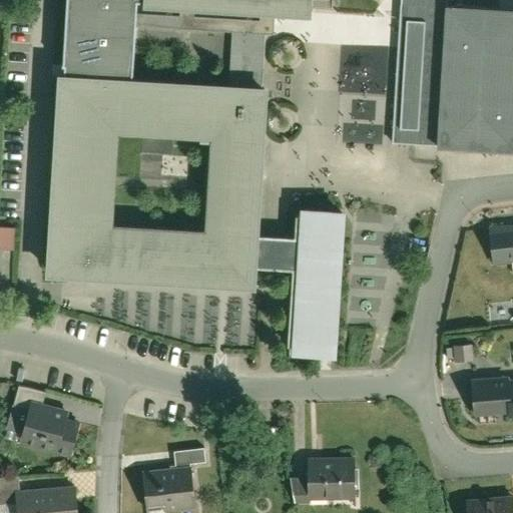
[(292,263),(287,350),(338,353),(347,207),(296,204),(295,227),(252,225),(265,31),(273,31),(275,3),(308,5),(308,0),(65,0),(48,266),(248,279),(250,261),(292,263)]
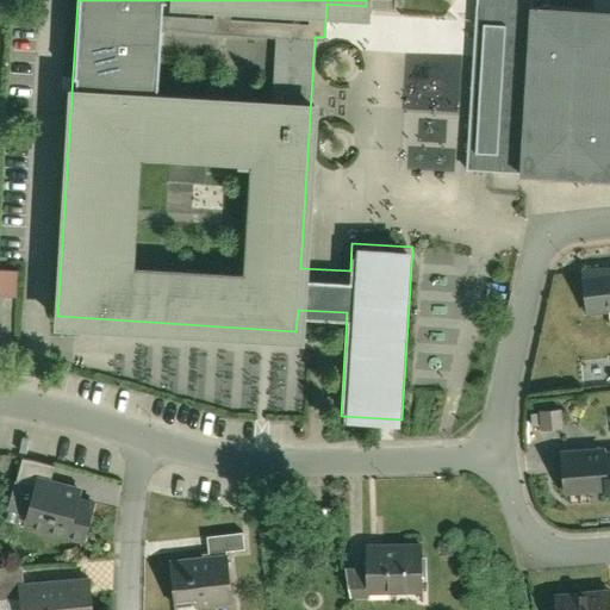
[(473,0),(465,170),(521,173),(521,169),(609,173),(609,0),(473,0)]
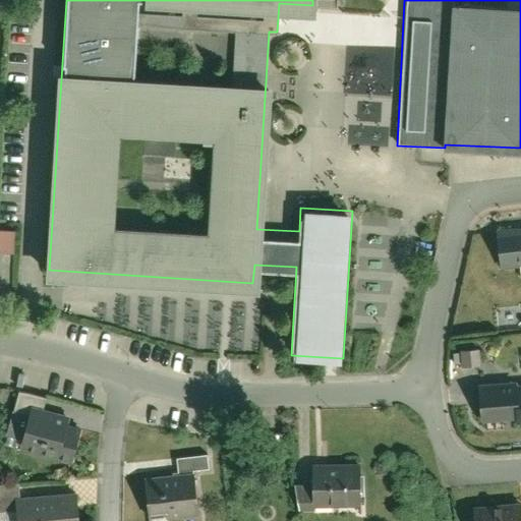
[(520,226),(495,229),(499,269),(520,267),(520,226)]
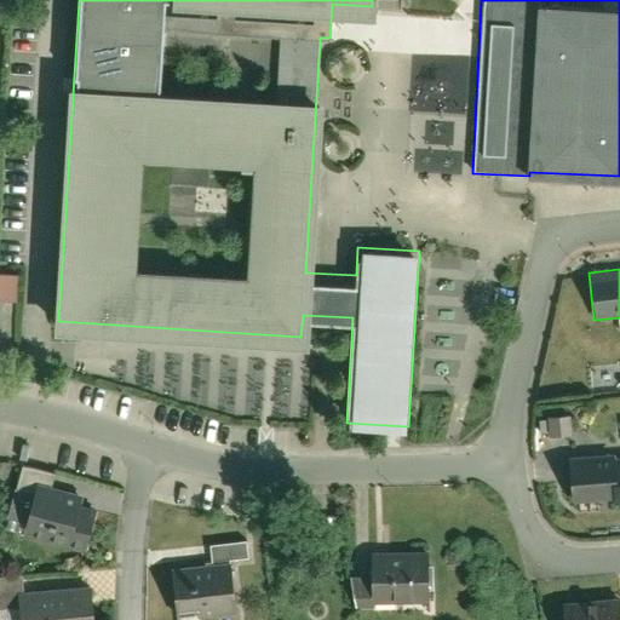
[(16,275),(0,274),(0,300),(13,303),(16,275)]
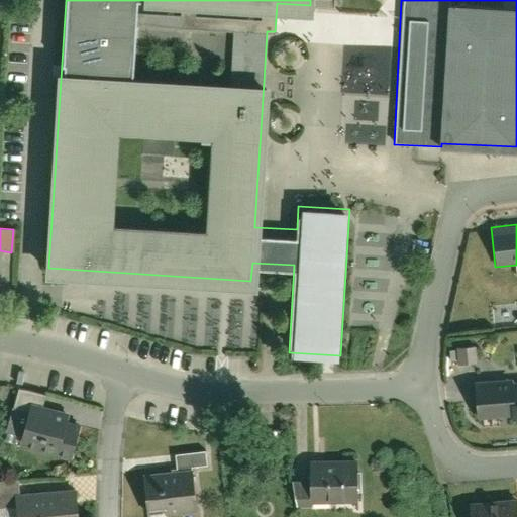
[(454,348),(456,367),(478,365),(476,346),(454,348)]
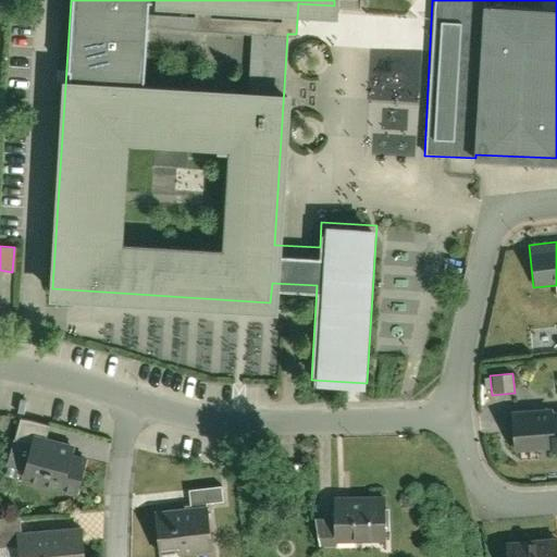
[(556,409),(551,410),(551,404),(510,408),(515,450),(553,447),(553,452),(556,450),(556,409)]
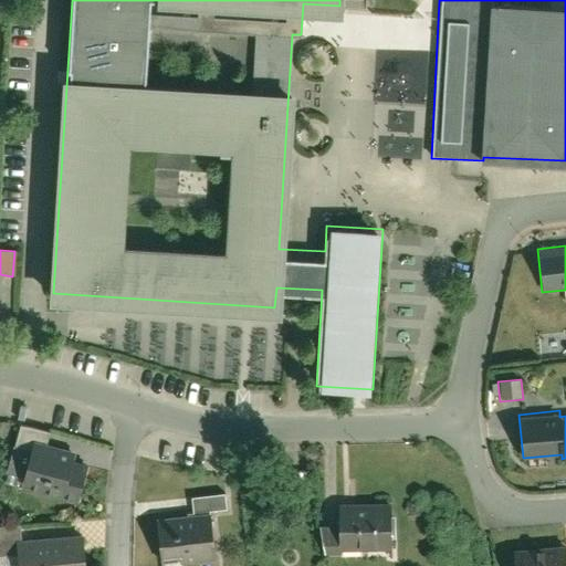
[(22,478),(19,491),(76,507),(88,462),(71,457),(73,450),(45,442),(49,431),(20,422),(6,472),(22,478)]
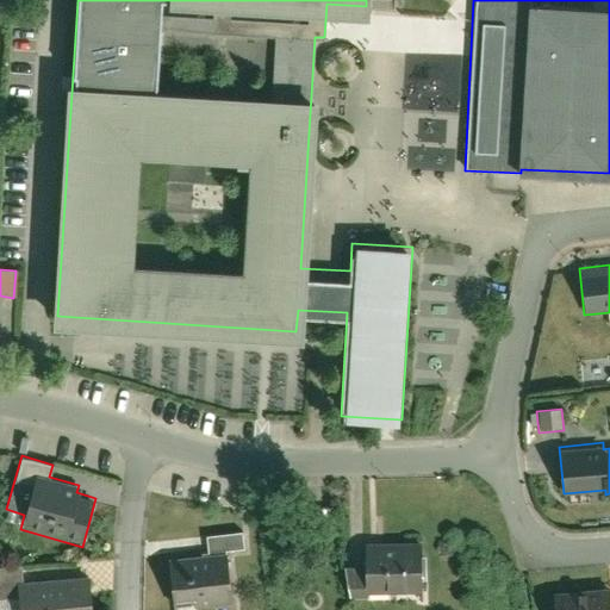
[(204,537),(206,553),(242,548),(240,534),(204,537)]
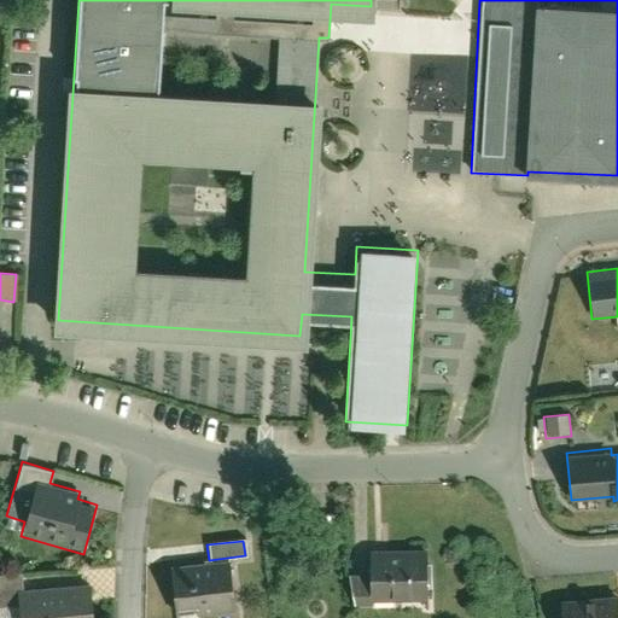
[(369,575),(354,576),(357,607),(372,606),(372,600),(425,601),(425,547),(371,547),(369,575)]
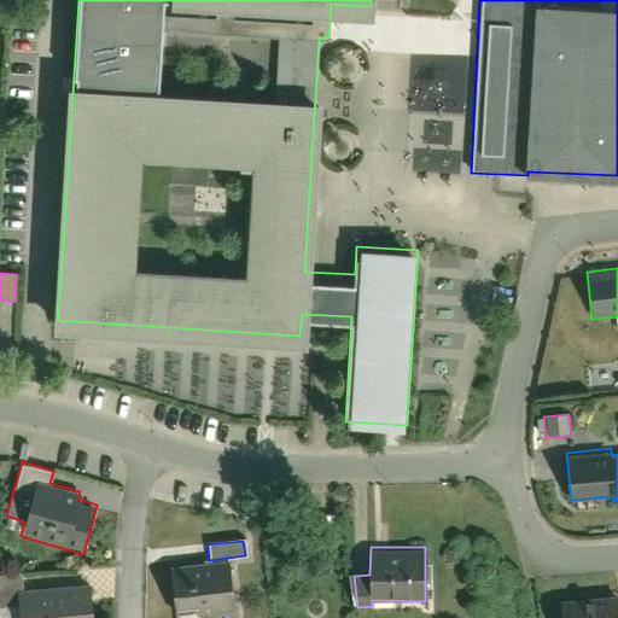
[(175,617),(185,617),(237,612),(231,561),(169,569),(175,617)]
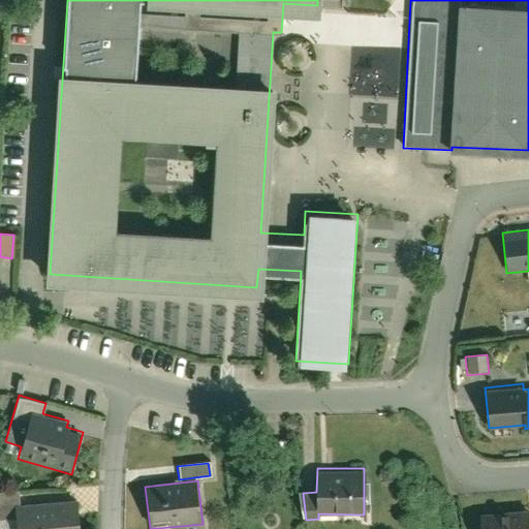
[(79,528),(78,500),(13,504),(14,528),(79,528)]
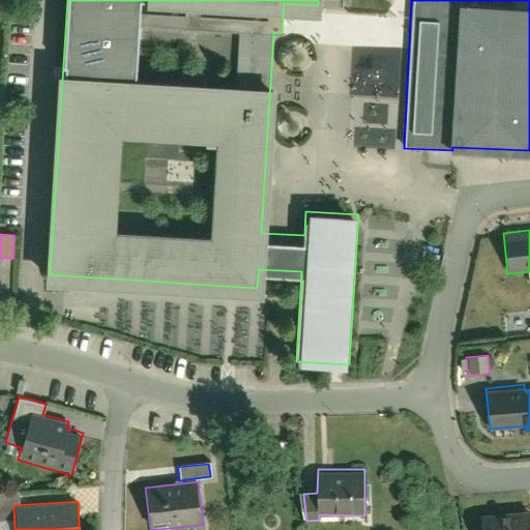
[(529,529),(529,510),(529,509),(480,512),(481,524),(476,525),(476,529),(529,529)]
